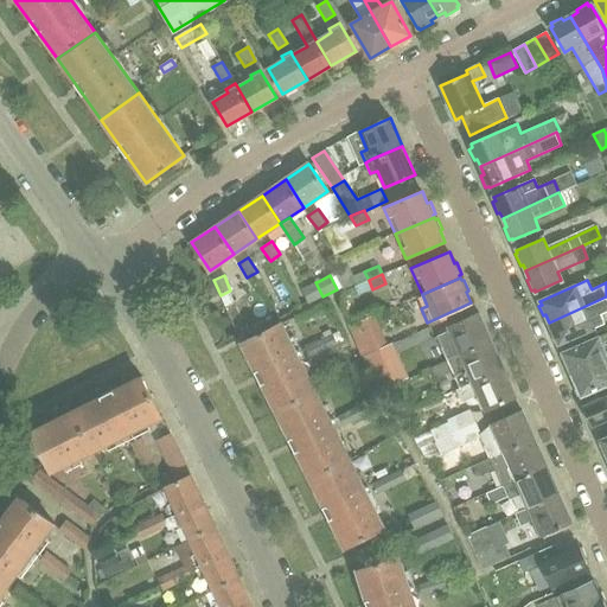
[(310,304),(323,296),(315,282),(301,289),(310,304)]
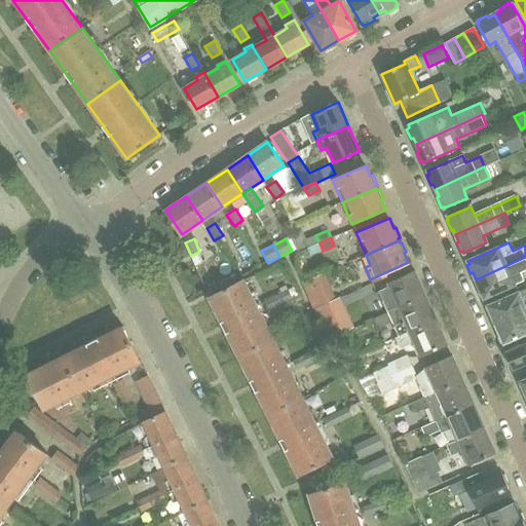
[(477,288),(481,298),(484,296),(484,298),(525,280),(521,271),(525,269),(525,257),(476,279),(479,287),(477,288)]
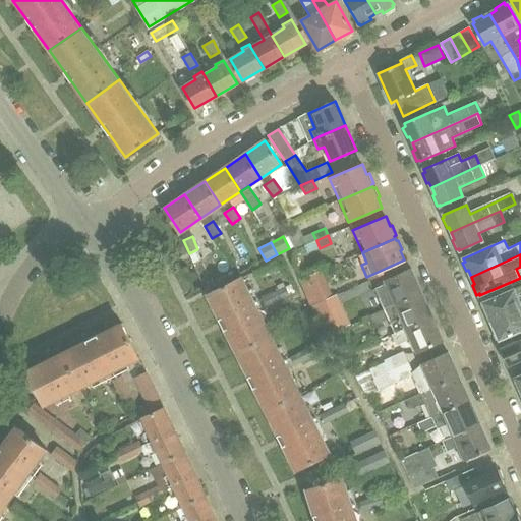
[(384,308),(420,292),(409,267),(384,278),(386,282),(373,287),(384,308)]
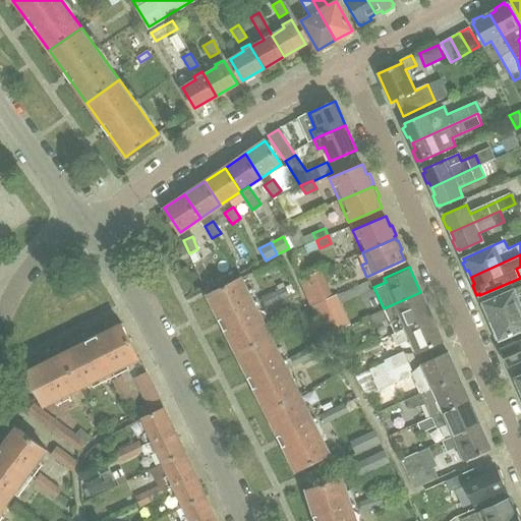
[(295,470),(330,454),(241,277),(208,294),(295,470)]
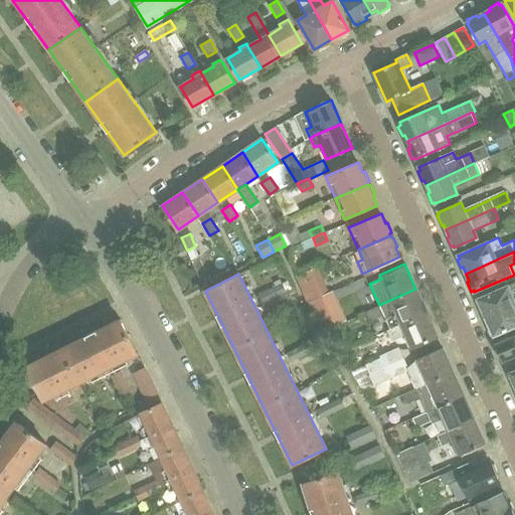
[(482,311),(485,318),(514,304),(514,283),(477,300),(478,302),(476,303),(480,312),(482,311)]
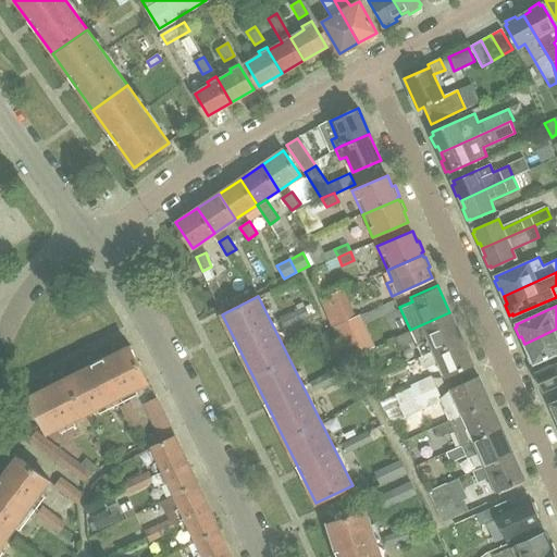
[(310,316),(305,307),(280,319),(284,329),(310,316)]
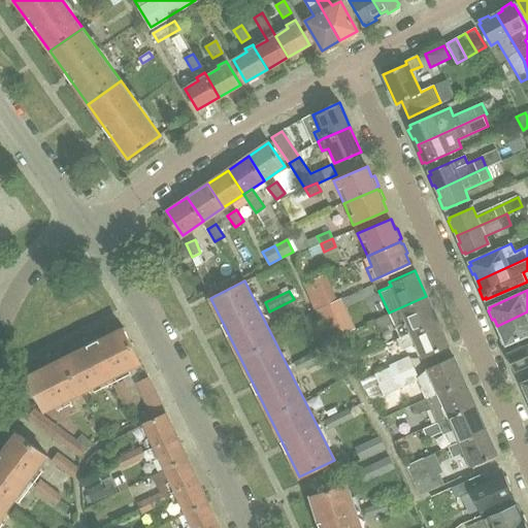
[(410,332),(437,320),(426,296),(389,312),(374,319),(378,328),(392,322),(393,325),(405,320),(410,332)]
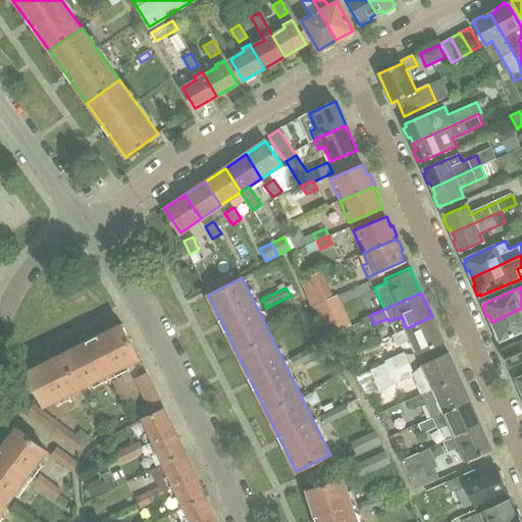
[(521,308),(491,322),(496,329),(492,330),(497,340),(500,338),(501,342),(521,331),(521,308)]
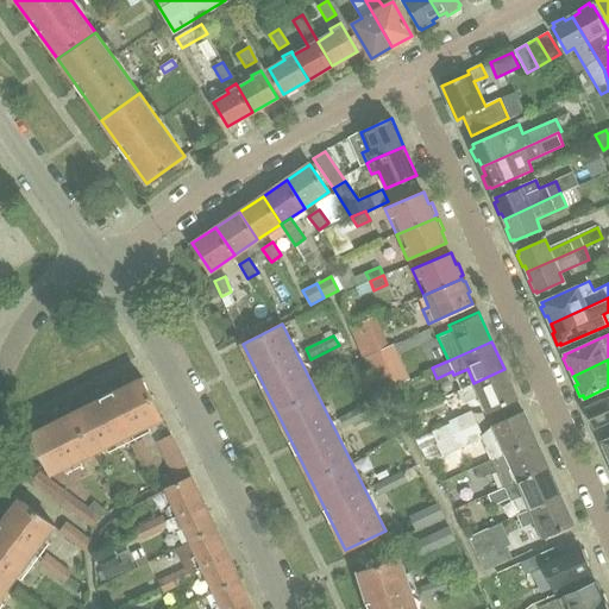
[(516,396),(504,369),(473,383),(457,390),(462,401),(478,394),(487,410),(516,396)]
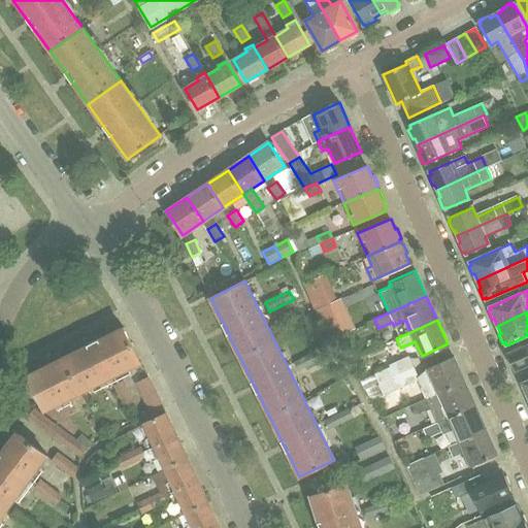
[(44,410),(140,363),(123,328),(28,375),(44,410)]
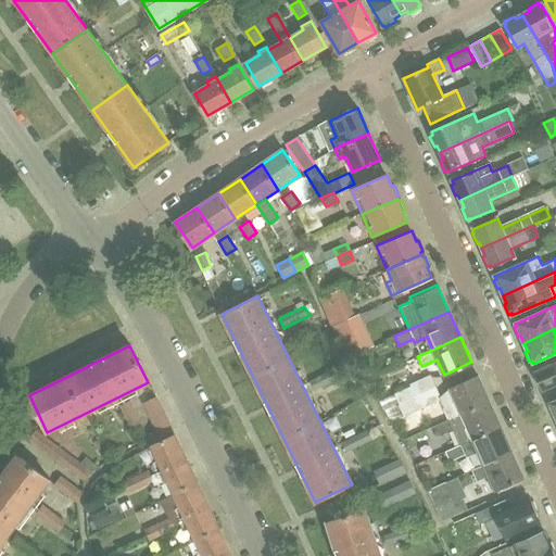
[(555,362),(533,373),(542,392),(555,386),(555,362)]
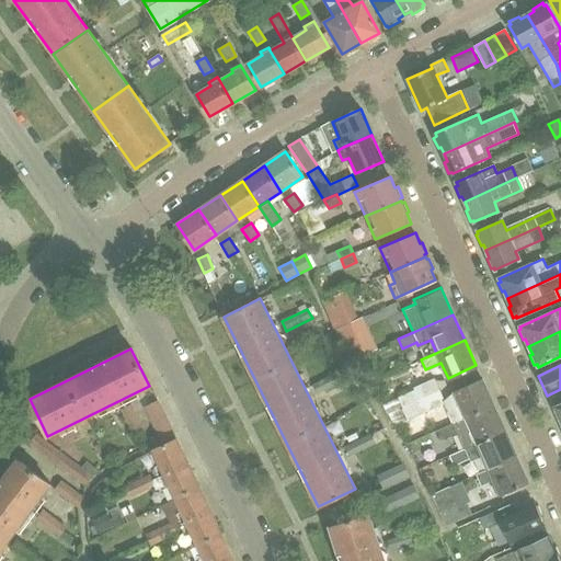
[(343,381),(339,373),(313,385),(318,393),(343,381)]
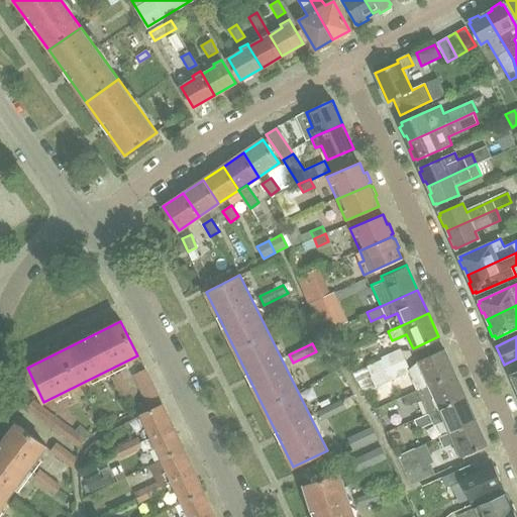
[(371,375),(377,373),(405,359),(400,348),(381,357),(382,360),(368,367),(371,375)]
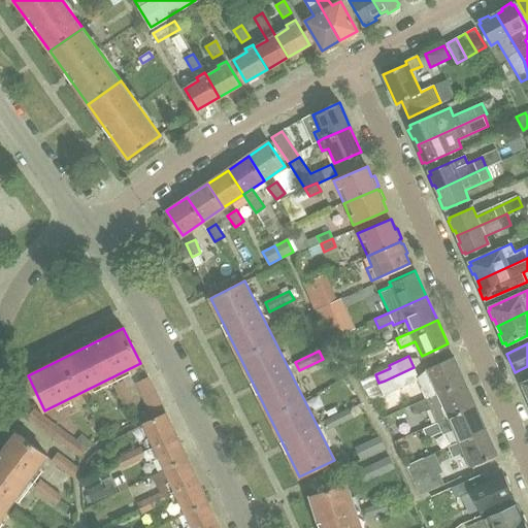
[(414,367),(385,381),(378,383),(384,395),(418,381),(425,397),(463,380),(453,356),(427,367),(427,369),(425,370),(418,377),(414,367)]
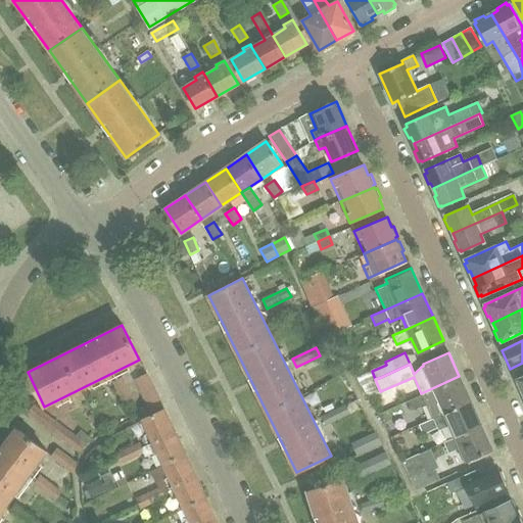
[(161,406),(146,374),(135,380),(150,412),(161,406)]
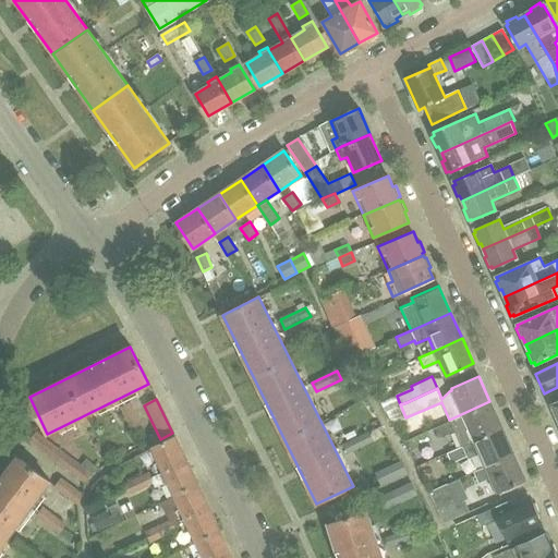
[(449,420),(435,426),(439,436),(453,431),(461,446),(474,439),(501,427),(495,413),(489,401),(462,414),(449,420)]
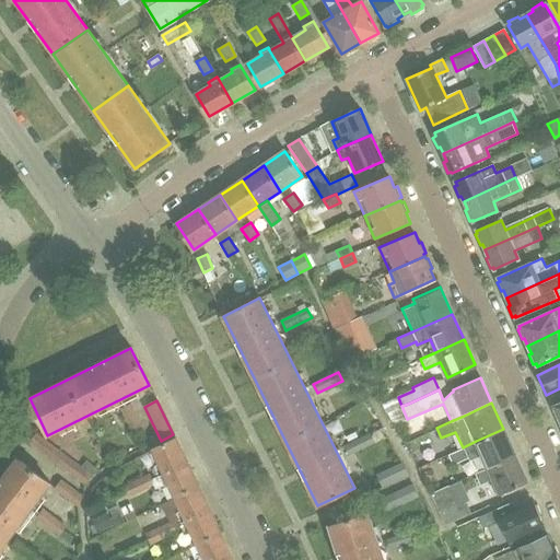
[(120,409),(133,435),(146,429),(131,404),(120,409)]
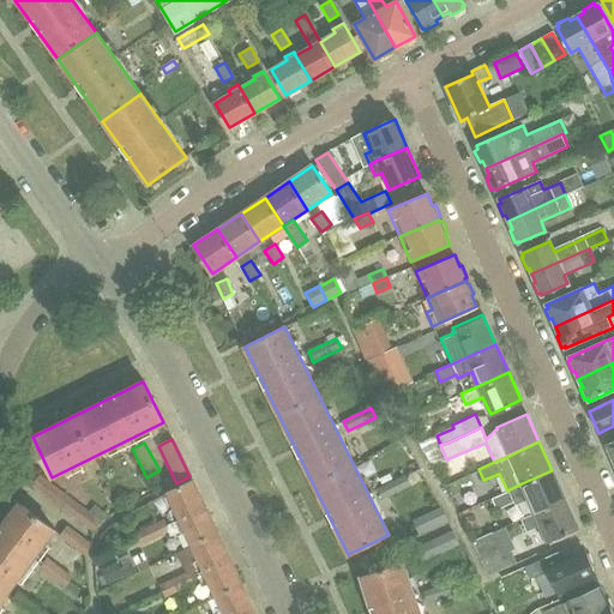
[(552,470),(507,491),(492,498),(497,510),(515,503),(516,505),(529,499),(534,511),(564,497),(552,470)]
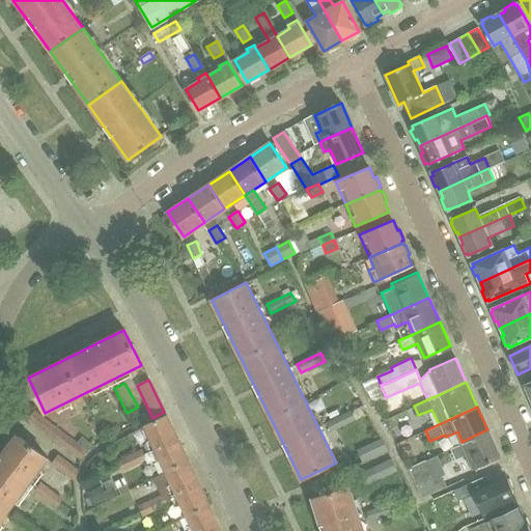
[(29,418),(82,459),(89,451),(35,410),(29,418)]
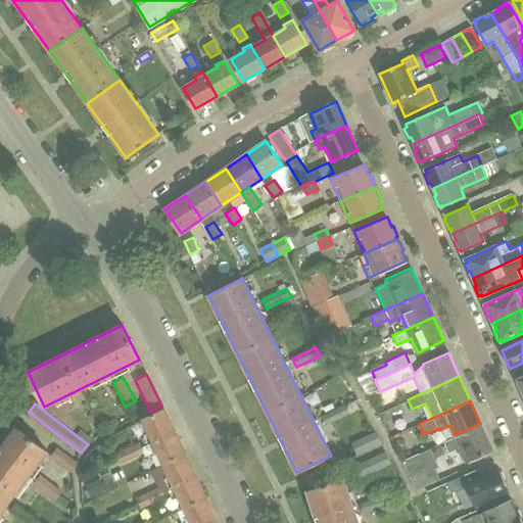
[(349,414),(345,405),(322,417),(326,426),(349,414)]
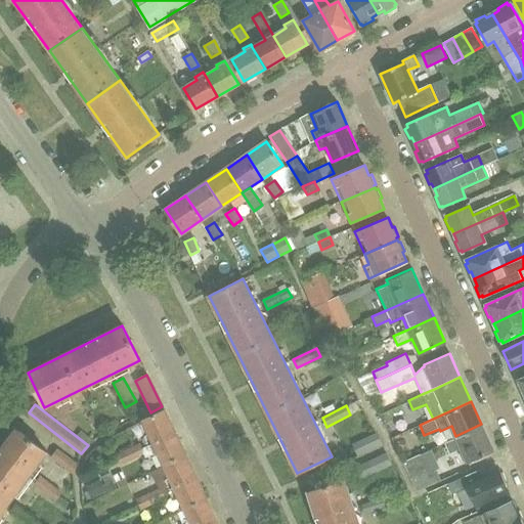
[(175,433),(165,410),(143,422),(149,434),(145,436),(149,445),(175,433)]
